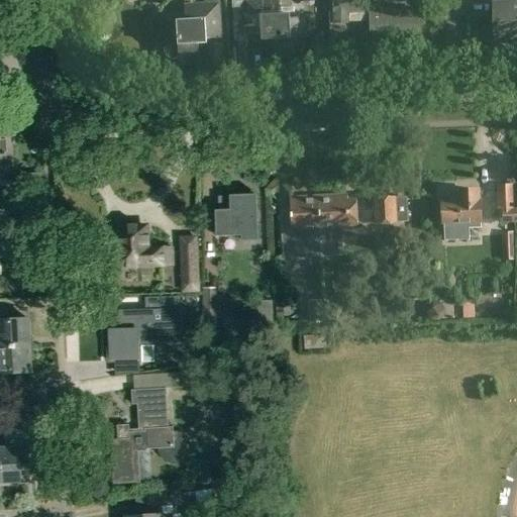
[(292,58),(292,54),(297,53),(301,52),(304,48),(305,44),(305,38),(309,38),(308,18),(290,19),(289,14),(281,15),(280,0),(232,3),(233,23),(246,22),(247,37),(271,35),(272,59),(292,58)]
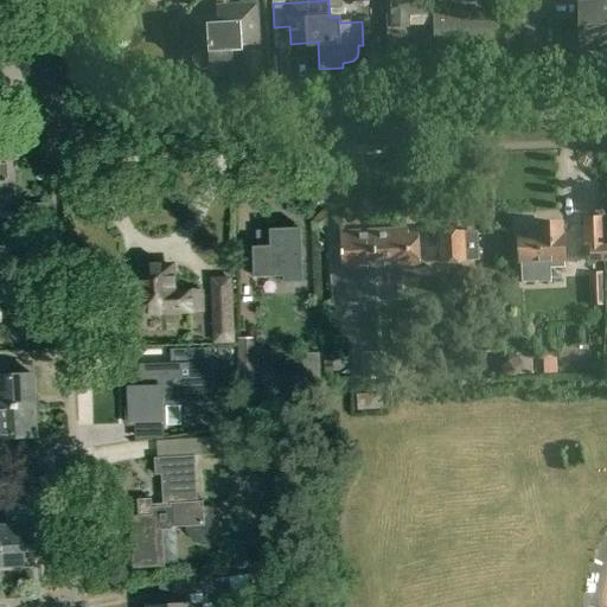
[(391,0),(393,27),(409,27),(409,14),(428,14),(427,0),(391,0)]
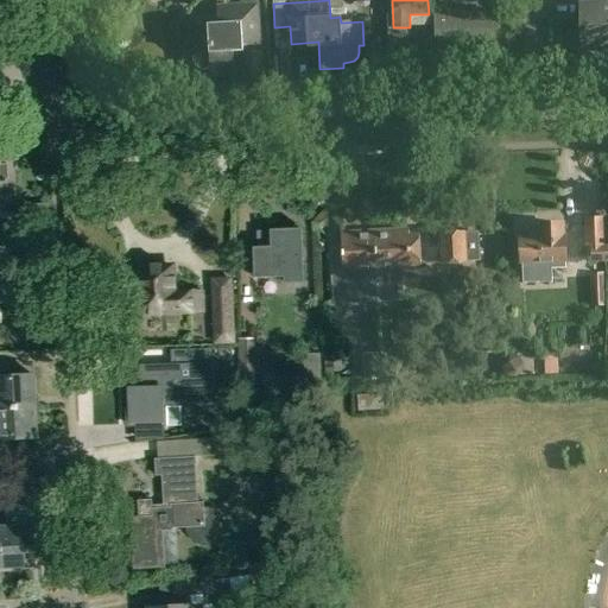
[(581,46),(607,45),(607,2),(581,4),(581,46)]
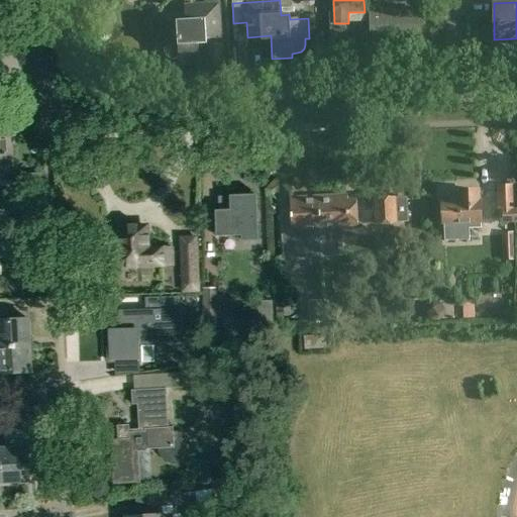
[(160,46),(164,46),(165,53),(166,57),(169,59),(173,60),(179,60),(179,64),(199,63),(198,39),(221,38),(219,3),(184,5),(185,20),(177,21),(177,25),(159,26),(160,46)]
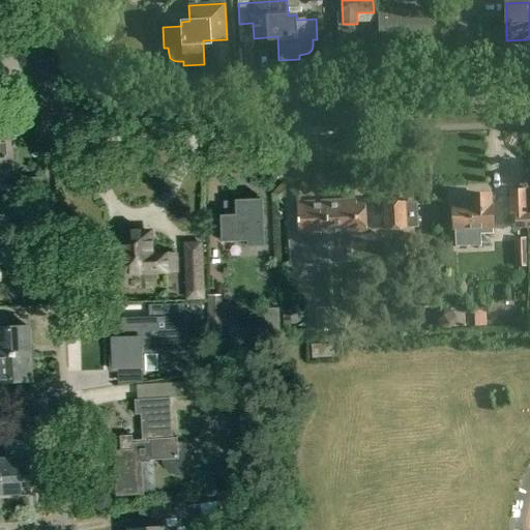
[(430,8),(380,9),(381,42),(431,41),(430,8)]
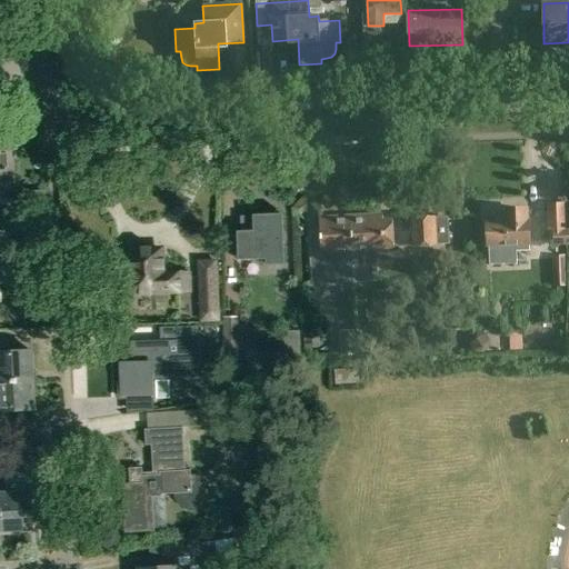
[(0,189),(12,189),(10,142),(0,142),(0,189)]
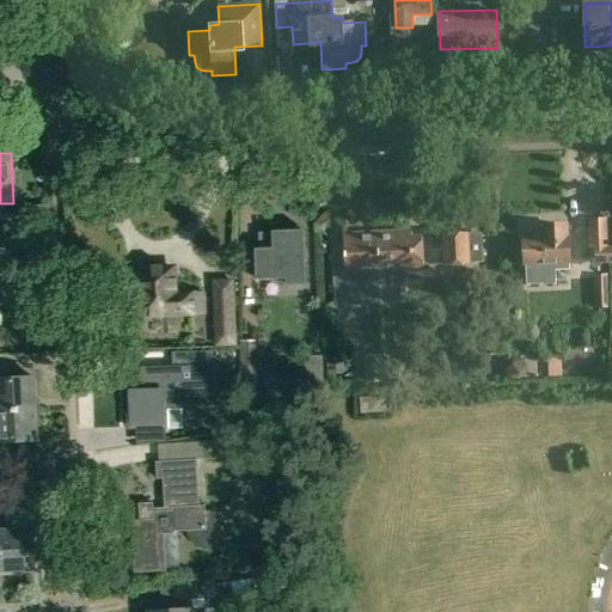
[(594,249),(595,264),(611,264),(611,249),(609,249),(607,219),(591,220),(591,249),(594,249)]
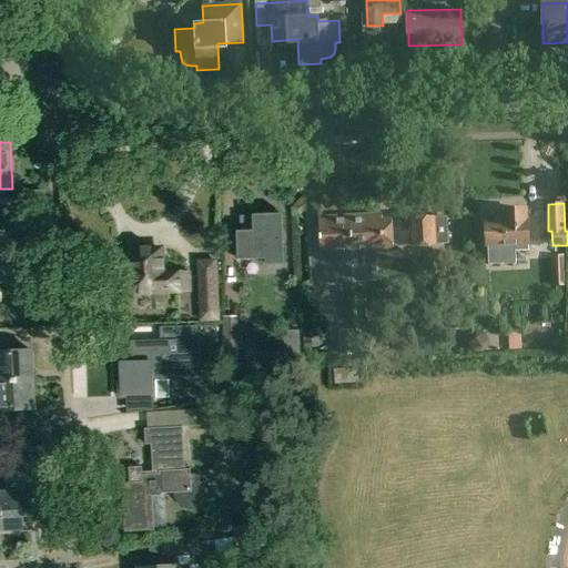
[(504,211),(504,221),(486,221),(487,247),(488,247),(488,265),(516,264),(516,252),(528,251),(528,246),(527,210),(504,211)]
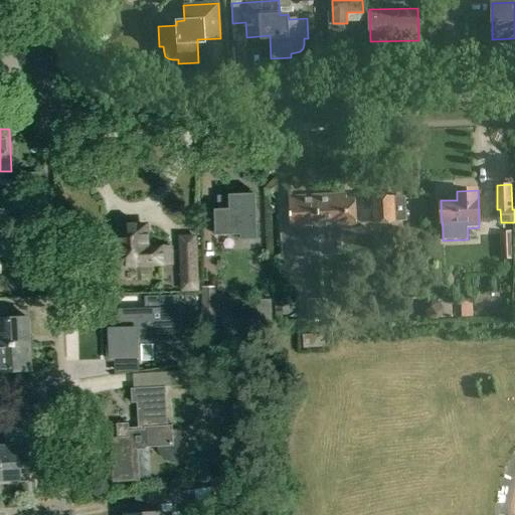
[(240,240),(255,239),(253,194),(216,196),(217,210),(213,210),(214,235),(240,234),(240,240)]
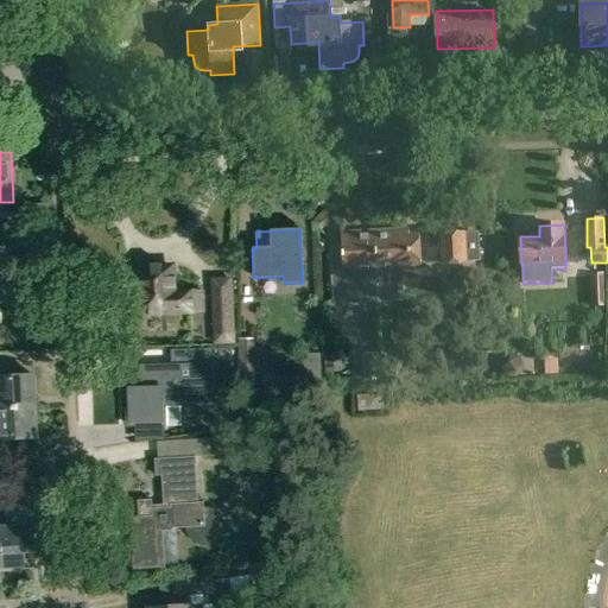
[(379,233),(374,234),(377,267),(379,303),(405,302),(403,266),(410,265),(410,264),(420,264),(419,246),(418,236),(409,238),(409,232),(387,233),(387,230),(379,230),(379,233)]
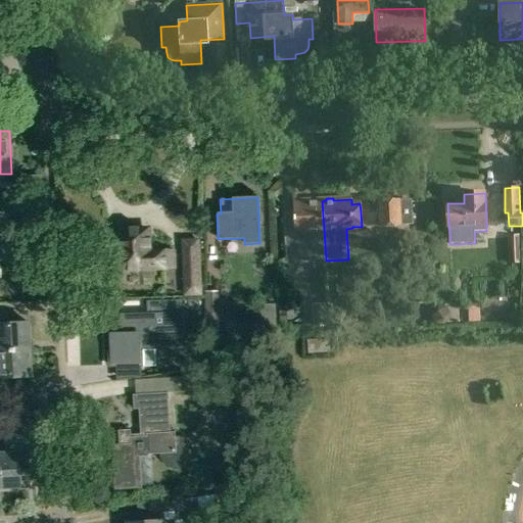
[(414,225),(412,199),(378,202),(380,228),(414,225)]
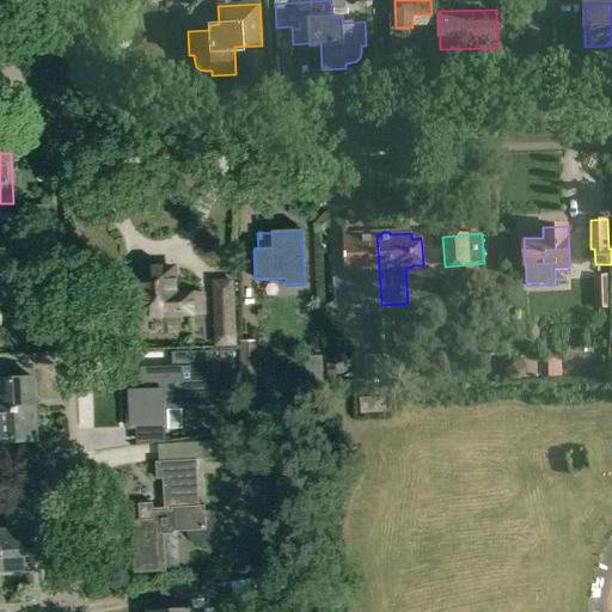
[(377,236),(343,237),(344,249),(331,250),(335,307),(381,305),(379,269),(377,236)]
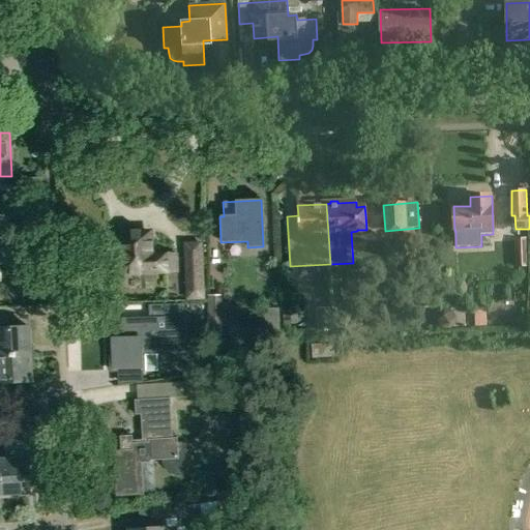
[(121,255),(108,256),(109,271),(122,271),(176,269),(175,255),(149,256),(148,233),(121,233),(121,255)]
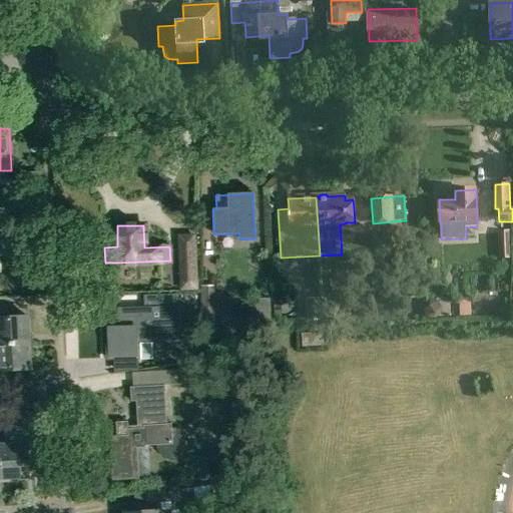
[(510,232),(509,232),(499,232),(499,244),(500,260),(511,259),(510,232)]
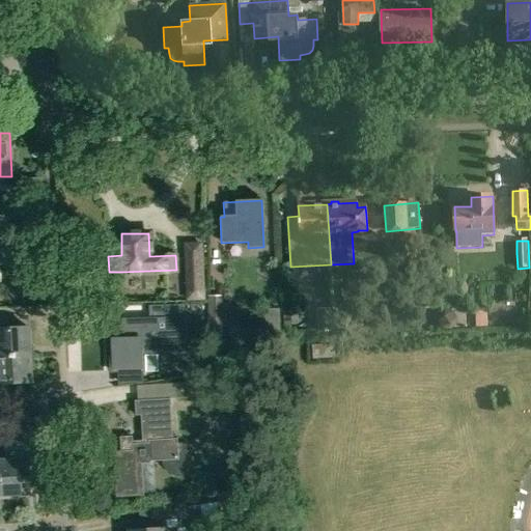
[(183,243),(185,302),(204,301),(202,242),(183,243)]
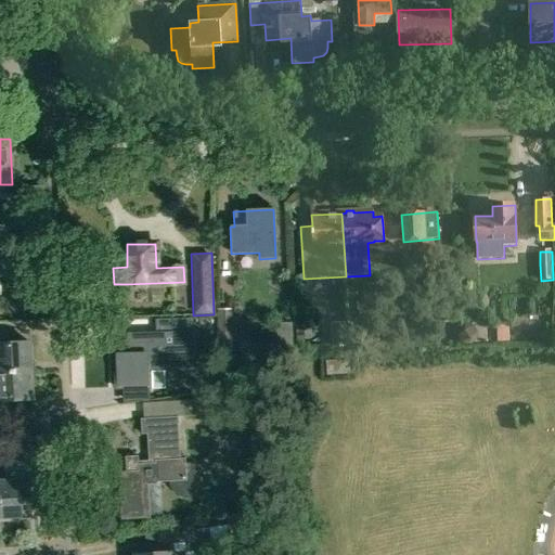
[(219,309),(218,339),(232,340),(232,310),(219,309)]
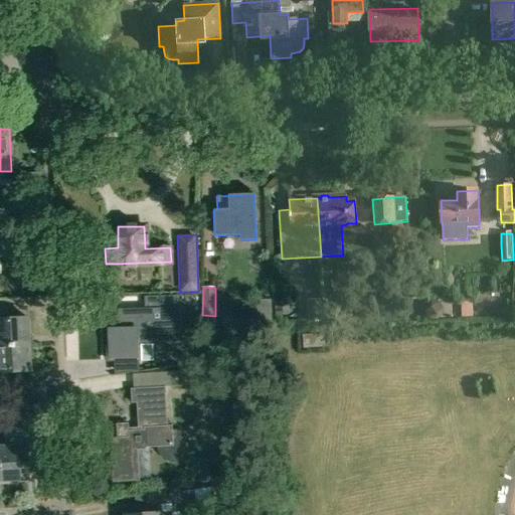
[(179,341),(179,311),(176,311),(175,296),(143,297),(144,312),(118,312),(119,330),(108,330),(108,361),(138,360),(138,344),(151,344),(151,341),(179,341)]
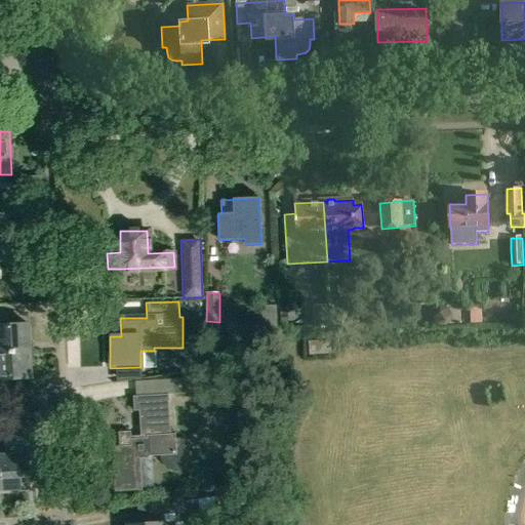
[(472,326),(483,326),(483,307),(471,307),(472,326)]
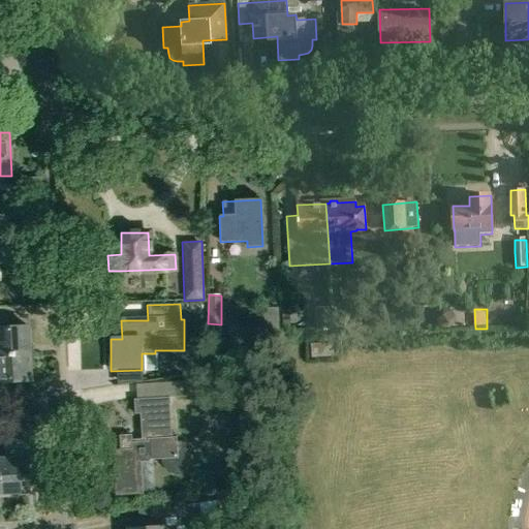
[(28,327),(0,328),(0,355),(30,353),(28,327)]
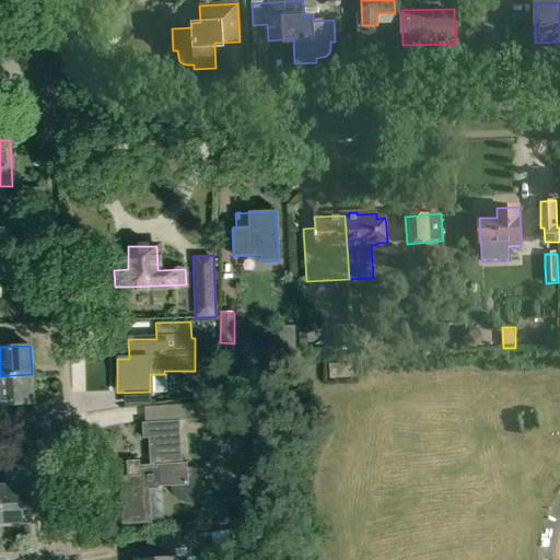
[(354,364),(329,365),(329,380),(356,378),(354,364)]
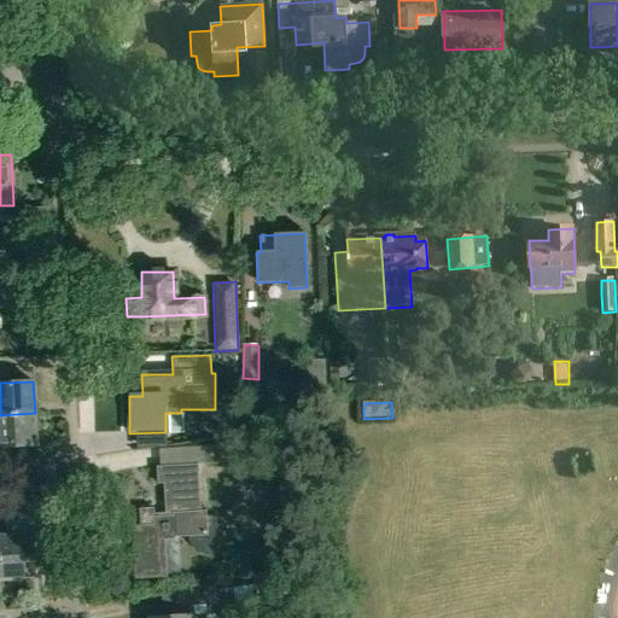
[(0,447),(36,445),(35,413),(0,415),(0,447)]
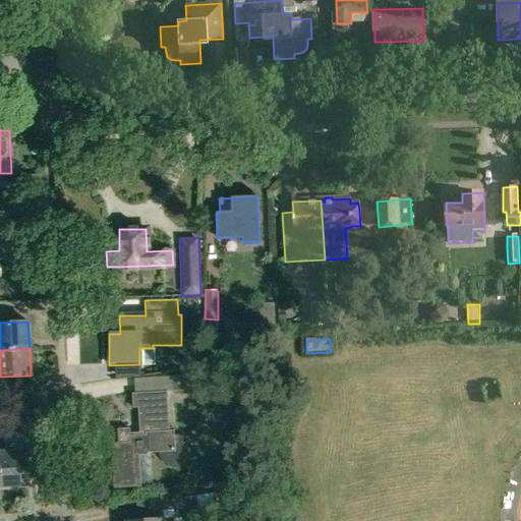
[(164,374),(128,377),(129,392),(165,390),(164,374)]
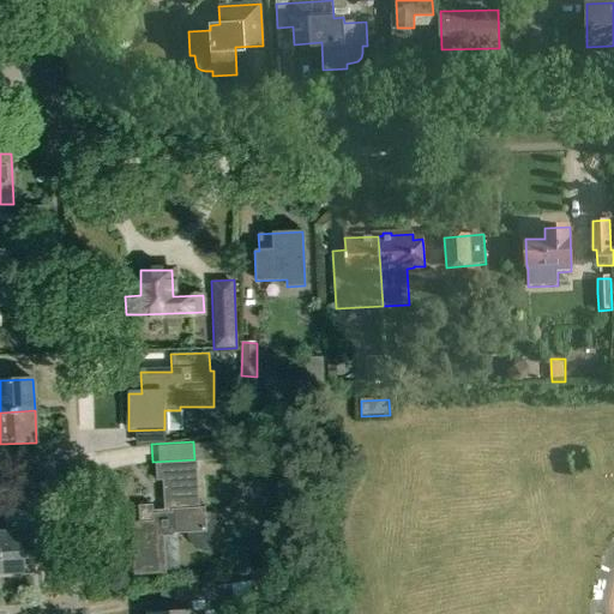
[(205,443),(205,459),(236,458),(235,441),(205,443)]
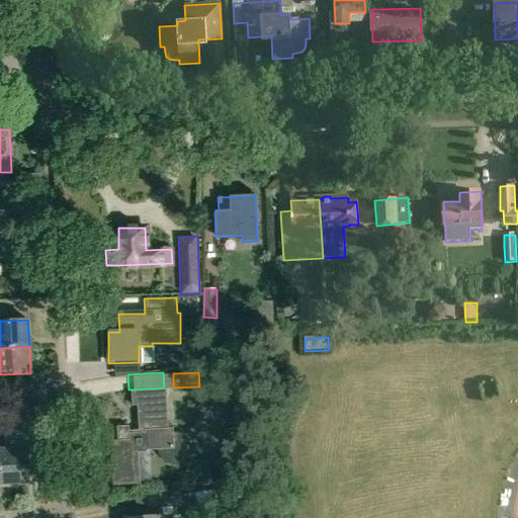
[(117,440),(110,441),(112,486),(140,485),(140,482),(139,453),(147,452),(147,450),(158,450),(159,454),(161,458),(165,462),(169,464),(174,464),(179,464),(183,461),(186,458),(189,454),(190,449),(189,444),(187,440),(184,436),(180,434),(175,433),(170,433),(168,433),(166,390),(132,392),(132,406),(138,406),(139,431),(128,431),(128,426),(116,427),(117,440)]
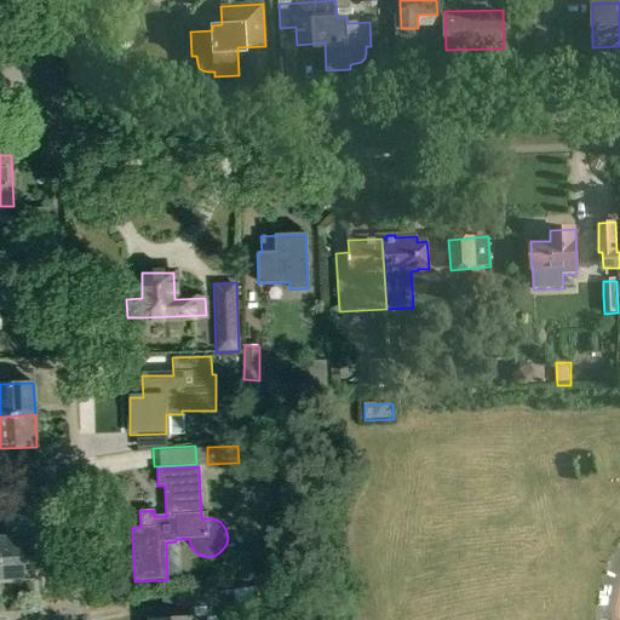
[(0,578),(30,577),(30,562),(45,561),(44,528),(28,529),(28,535),(0,537),(0,578)]
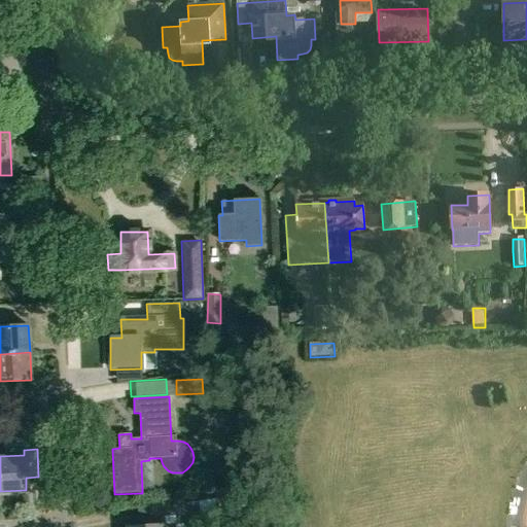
[(201,514),(199,501),(172,505),(164,506),(166,520),(174,519),(174,517),(201,514)]
